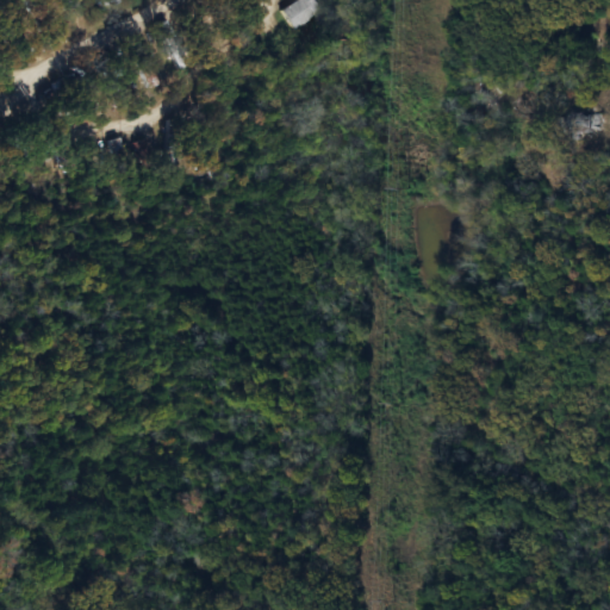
[(294,29),(324,7),(318,0),(296,0),(281,11),(294,29)]
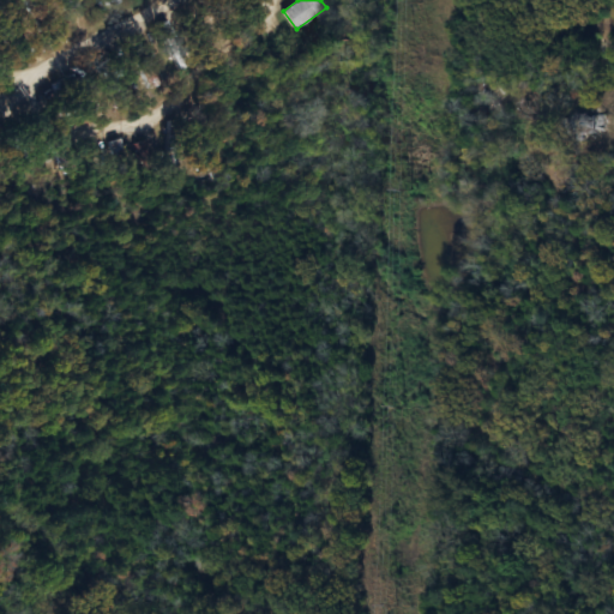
[(596,113),(587,113),(587,124),(582,124),(582,133),(596,133),(596,113)]
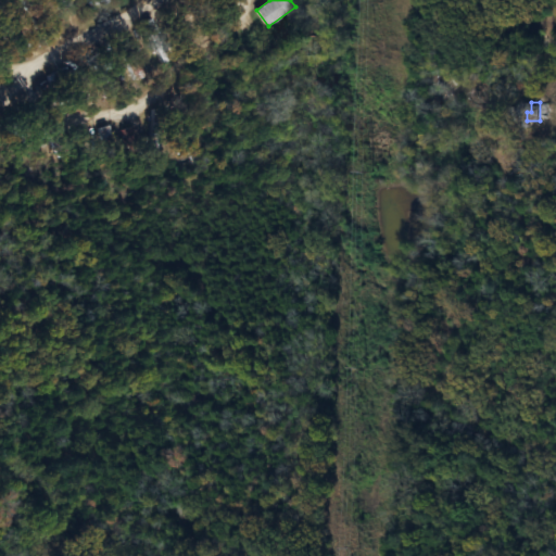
[(153,112),(153,143),(162,144),(162,113),(153,112)]
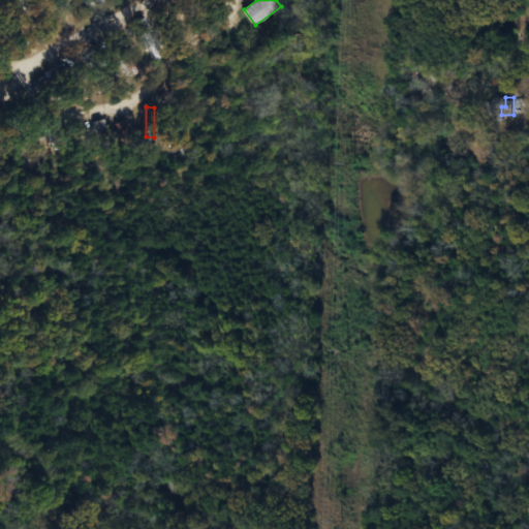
[(111,137),(105,120),(96,122),(101,141),(111,137)]
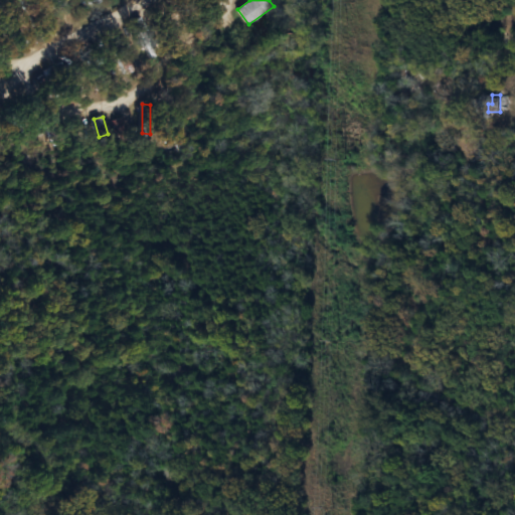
[(114,123),(120,134),(128,130),(122,119),(114,123)]
